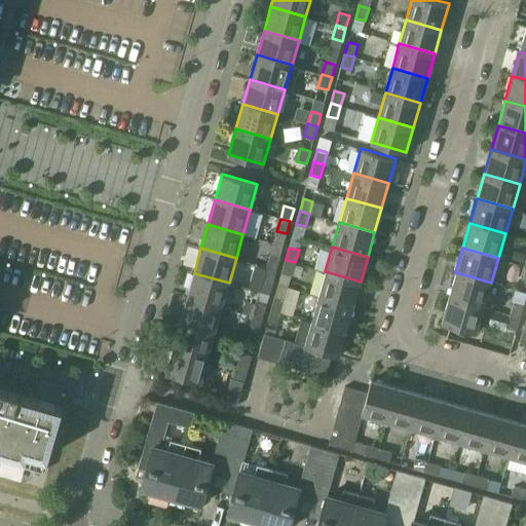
[(269,255),(266,267),(276,270),(279,257),(269,255)]
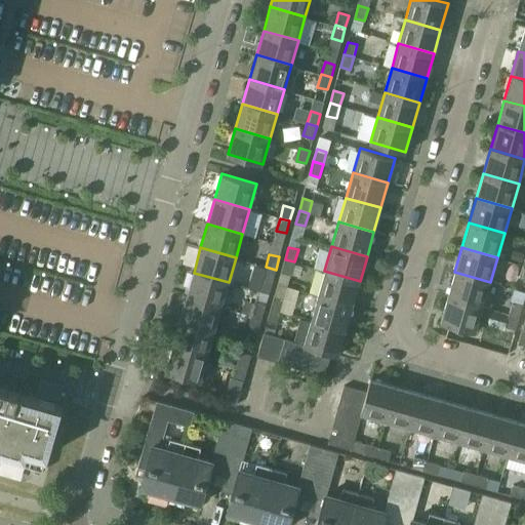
[(294,261),(285,259),(281,272),(291,275),(294,261)]
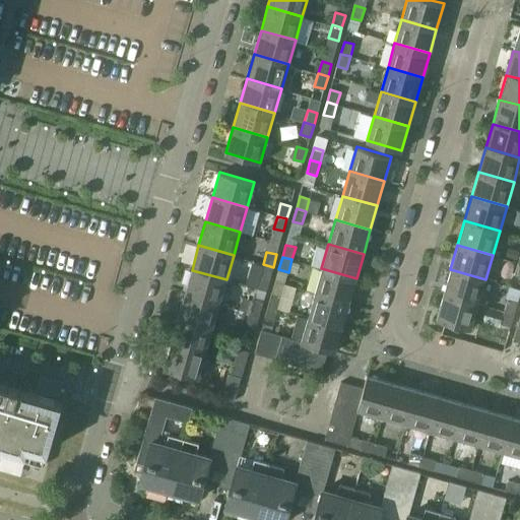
[(273,267),(263,264),(260,276),(269,279),(273,267)]
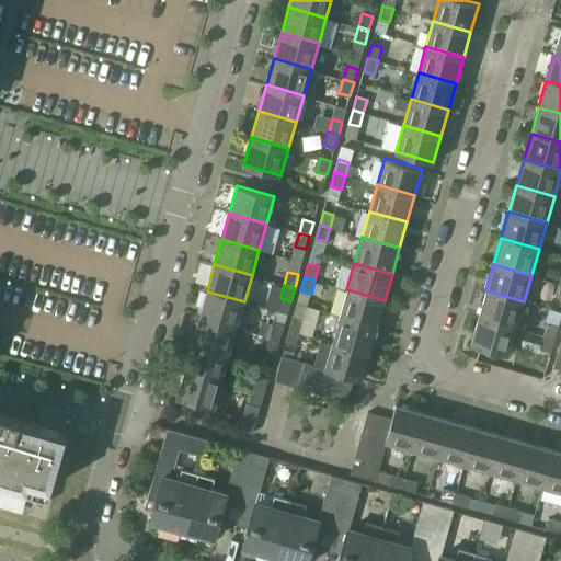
[(346,289),(339,316),(377,327),(385,300),(346,289)]
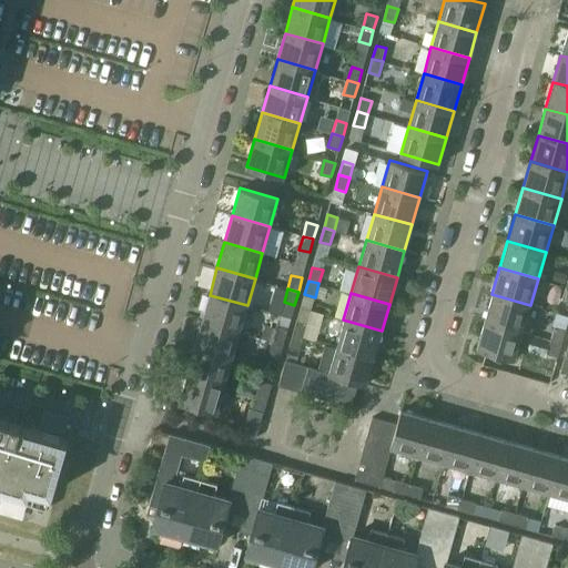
[(492,294),(485,321),(523,332),(530,305),(492,294)]
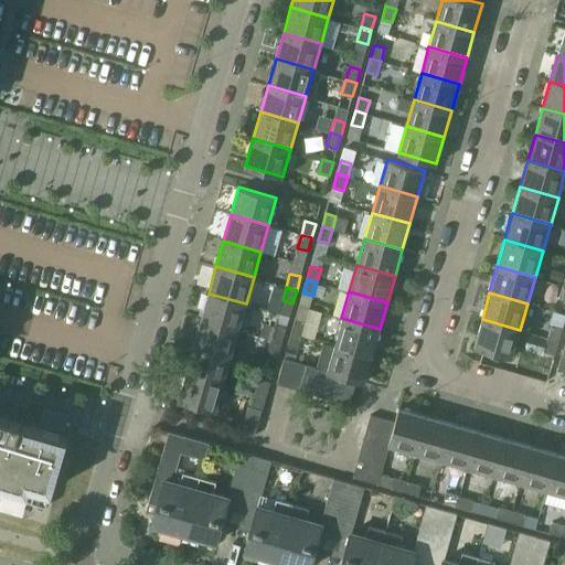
[(209,294),(201,320),(238,331),(246,304),(209,294)]
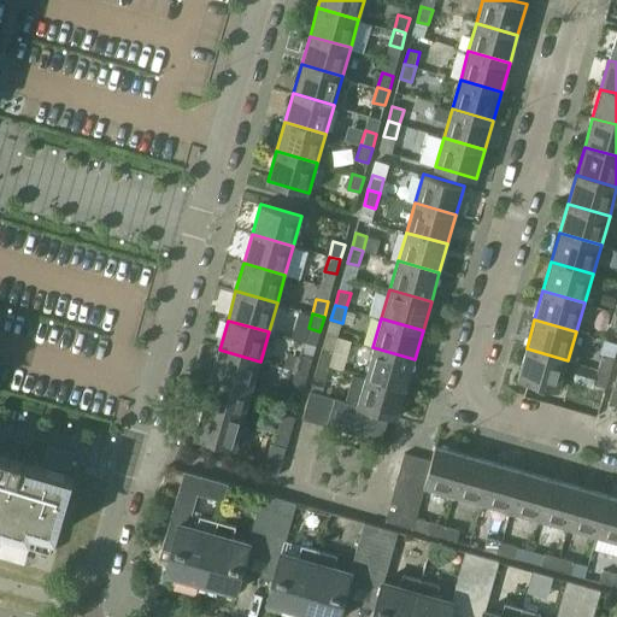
[(323,347),(318,363),(330,365),(334,351),(323,347)]
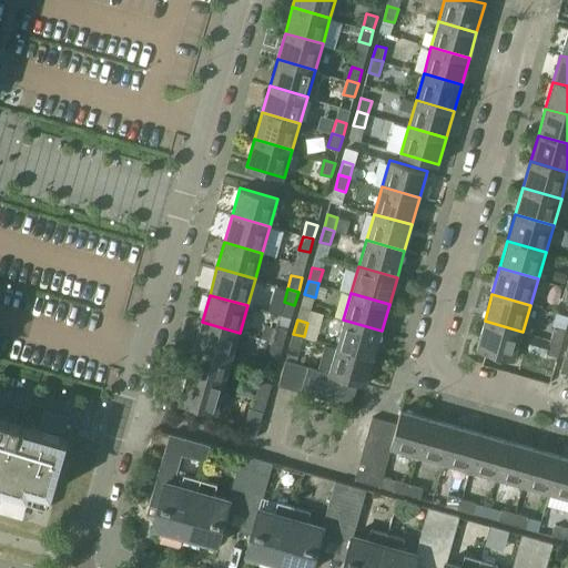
[(343,320),(336,346),(374,357),(382,331),(343,320)]
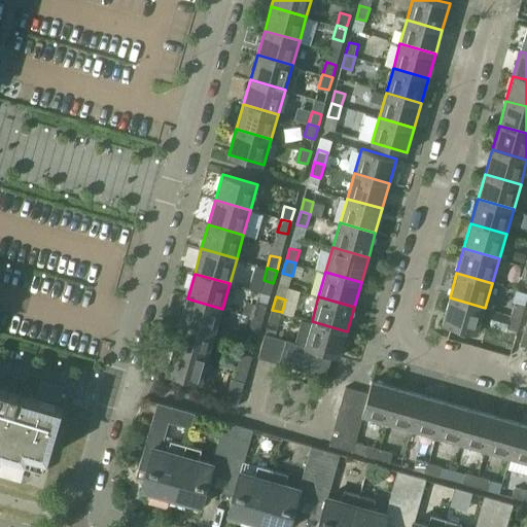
[(485,308),(450,297),(443,323),(478,332),(485,308)]
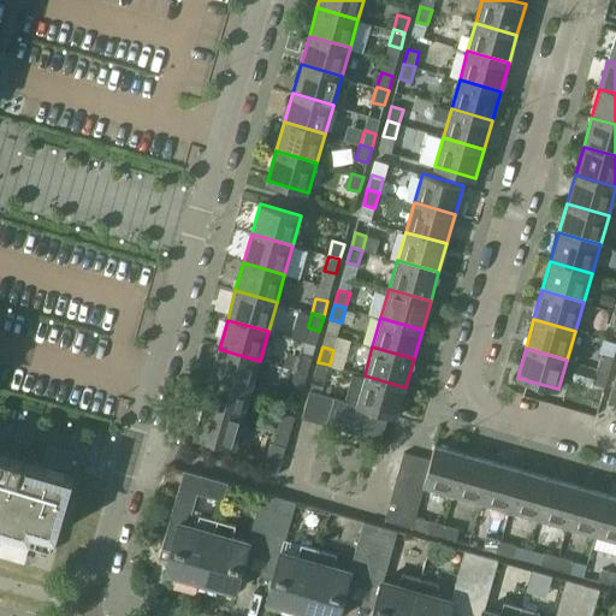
[(219,349),(211,377),(252,389),(260,361),(219,349)]
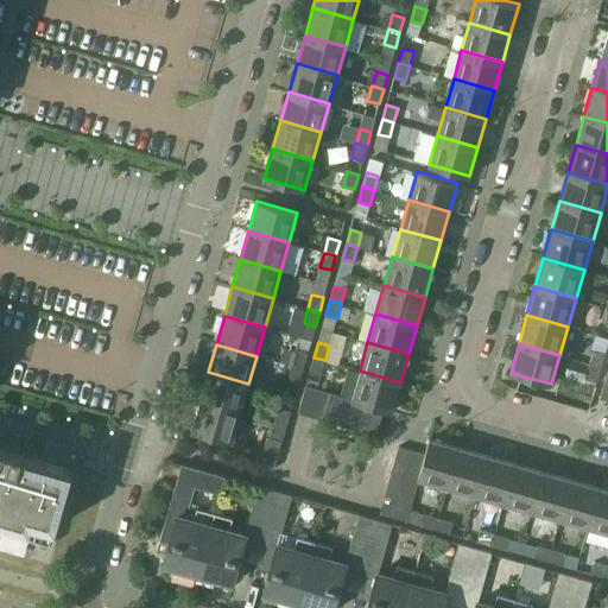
[(594,349),(590,363),(601,367),(606,353),(594,349)]
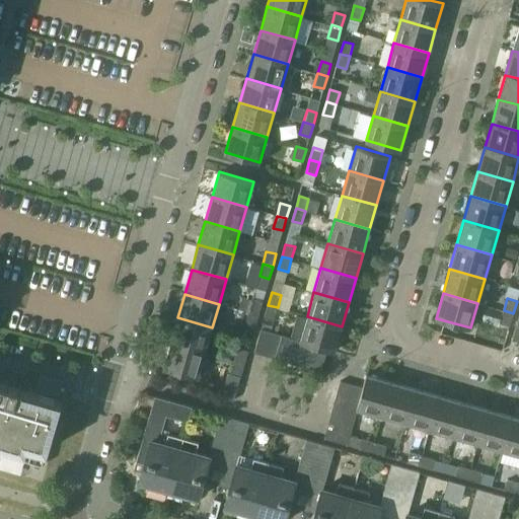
[(252,299),(249,312),(258,314),(263,302),(252,299)]
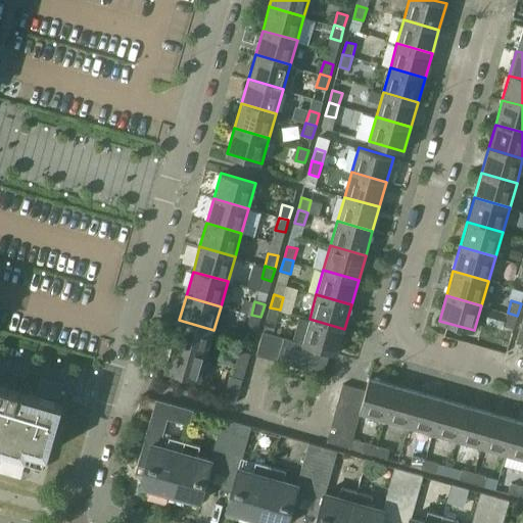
[(280,310),(270,307),(267,320),(276,323),(280,310)]
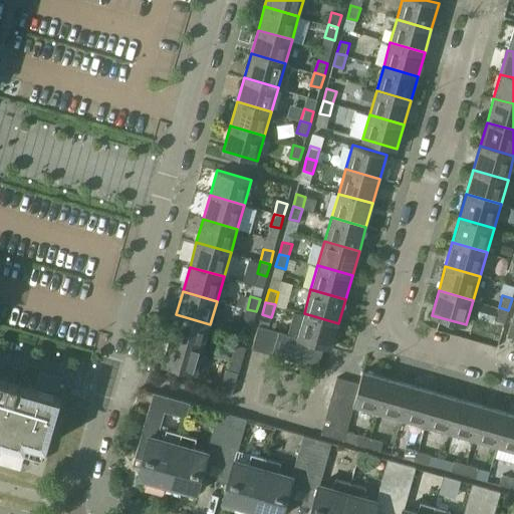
[(508,310),(499,307),(495,319),(505,322),(508,310)]
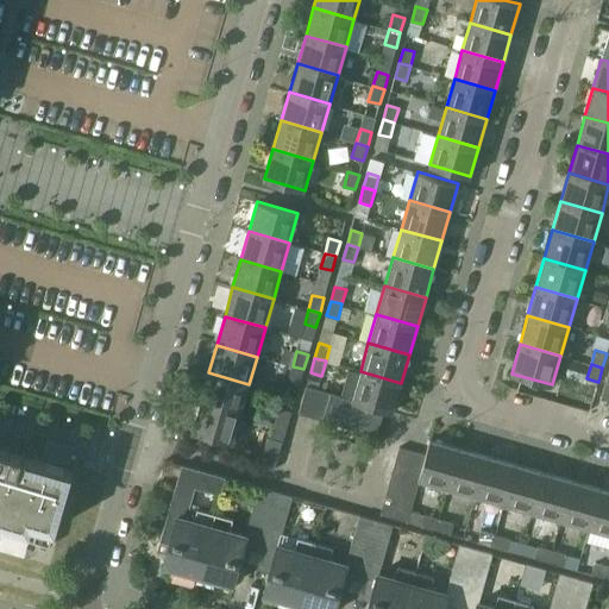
[(303,369),(293,366),(288,381),(300,384),(303,369)]
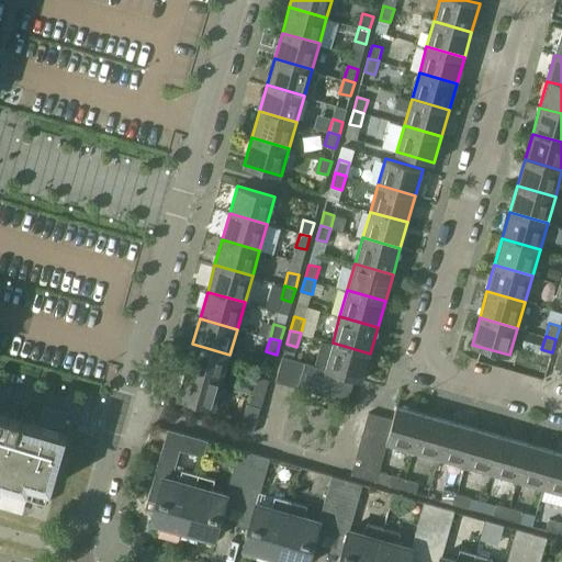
[(333,343),(325,368),(325,369),(355,378),(362,380),(370,353),(333,343)]
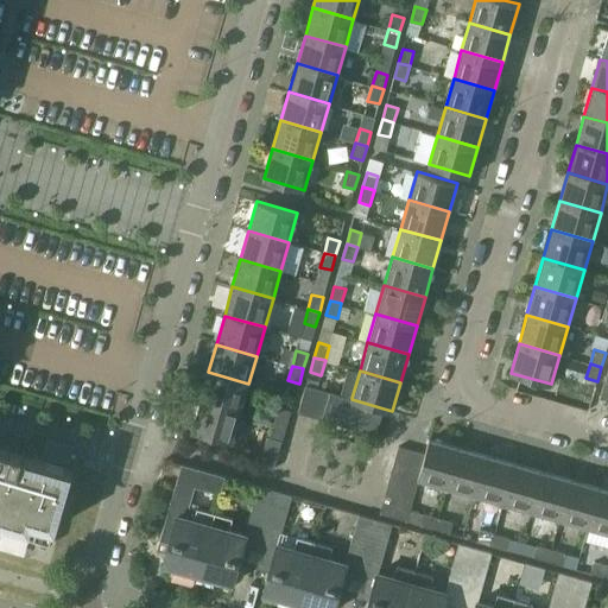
[(208,372),(200,400),(241,412),(248,384),(208,372)]
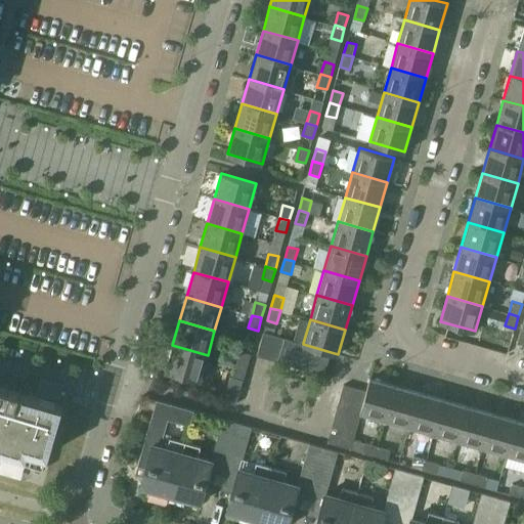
[(303,344),(303,343),(263,332),(257,355),(324,375),(331,352),(303,344)]
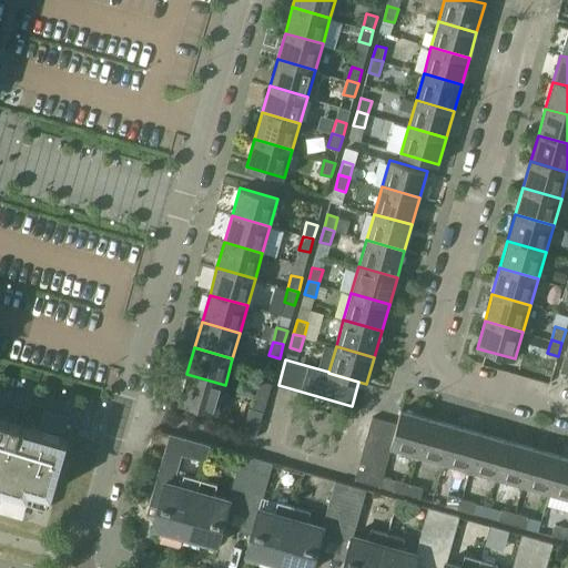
[(225,385),(186,374),(179,402),(216,413),(225,385)]
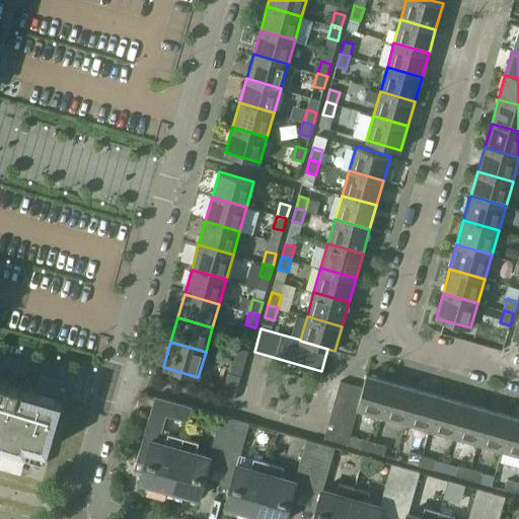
[(238,348),(235,360),(244,363),(248,351),(238,348)]
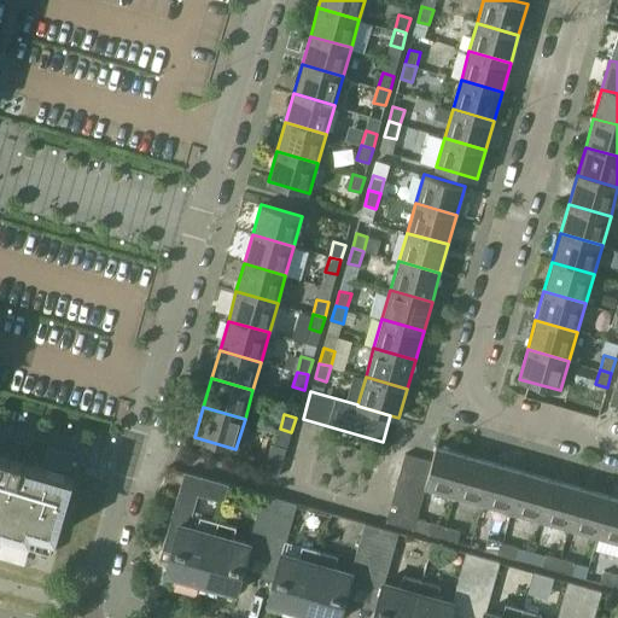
[(291,432),(280,429),(275,444),(287,447),(291,432)]
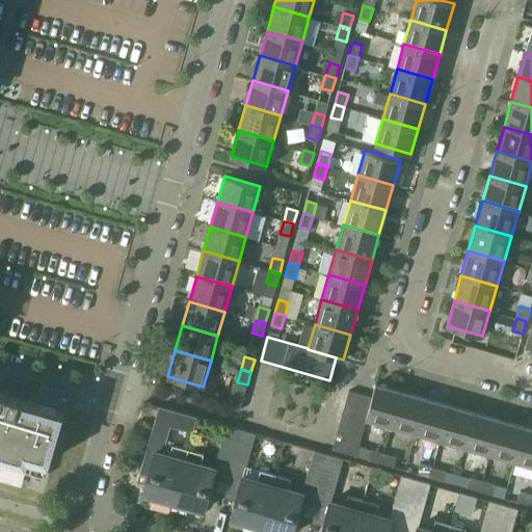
[(0,377),(0,464),(43,477),(62,409),(23,398),(27,386),(0,377)]
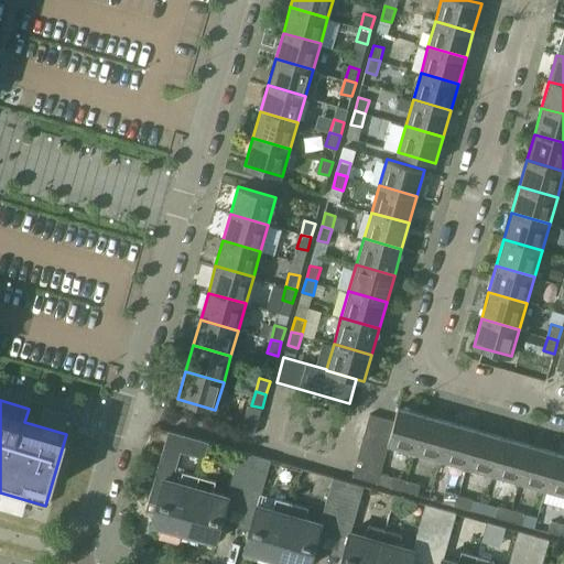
[(389,444),(415,452),(426,414),(398,407),(394,421),(390,434),(388,444),(389,444)]
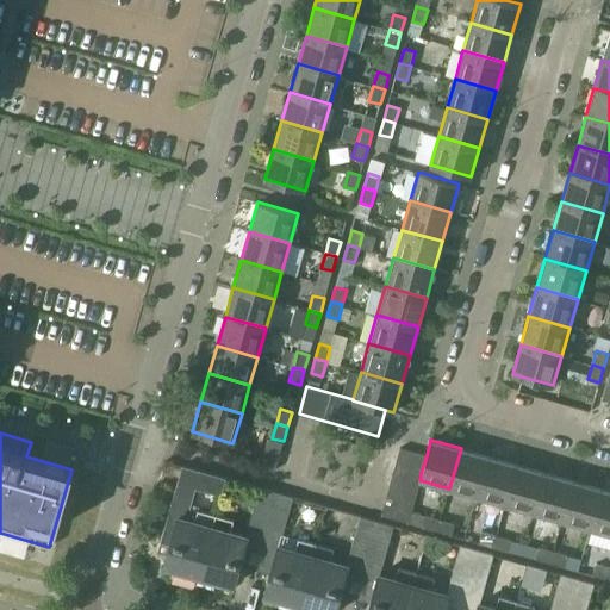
[(396,462),(422,470),(427,455),(400,448),(396,462)]
